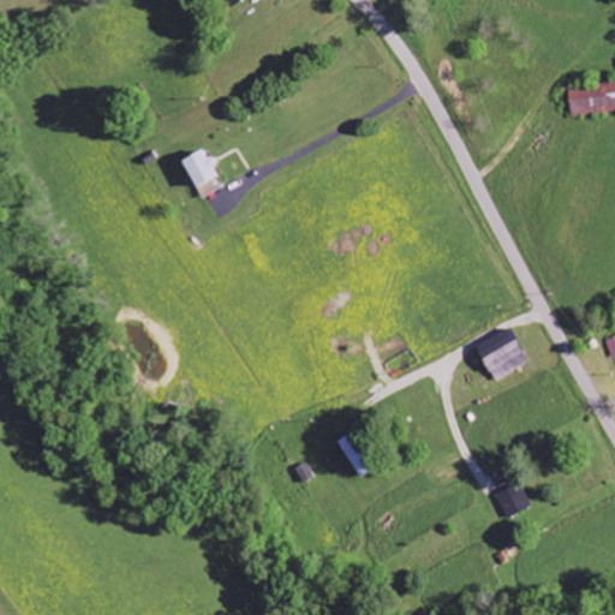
[(244,0),(225,0),(232,10),(244,0)]
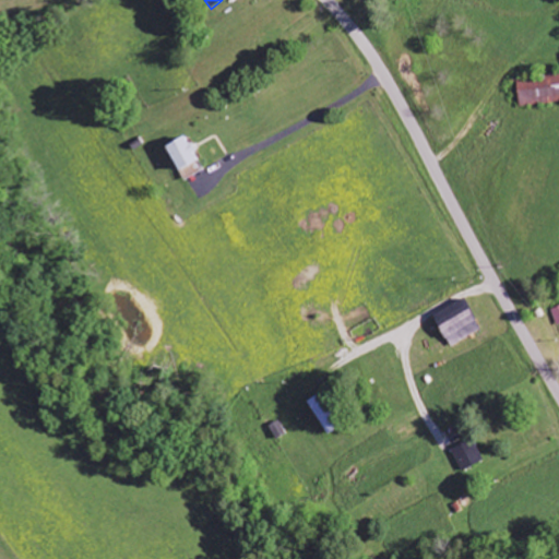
[(519,107),(558,103),(558,73),(516,78),(519,107)]
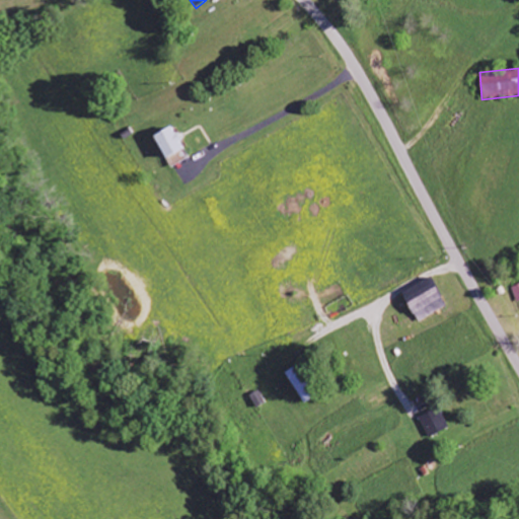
[(188,160),(172,127),(153,135),(168,168),(188,160)]
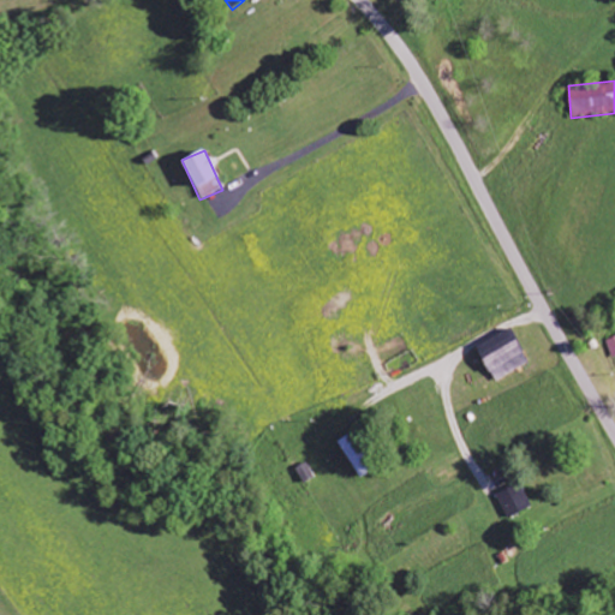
[(494,382),(527,364),(509,329),(475,347),(494,382)]
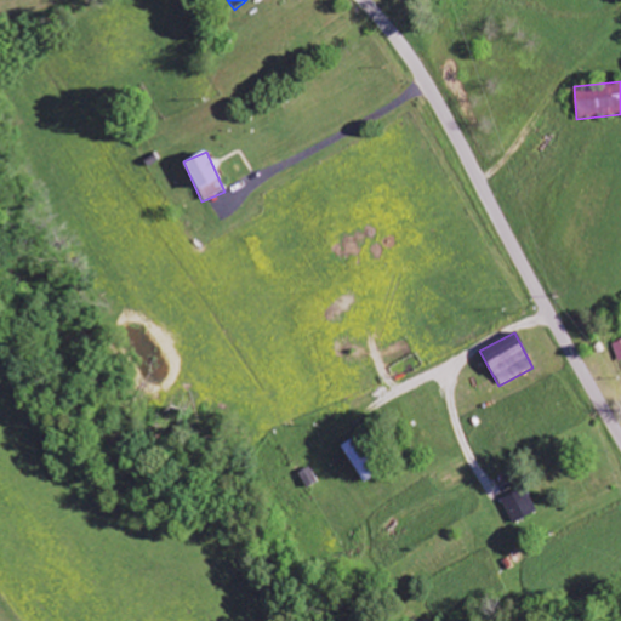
[(300,474),(308,489),(319,483),(311,468),(300,474)]
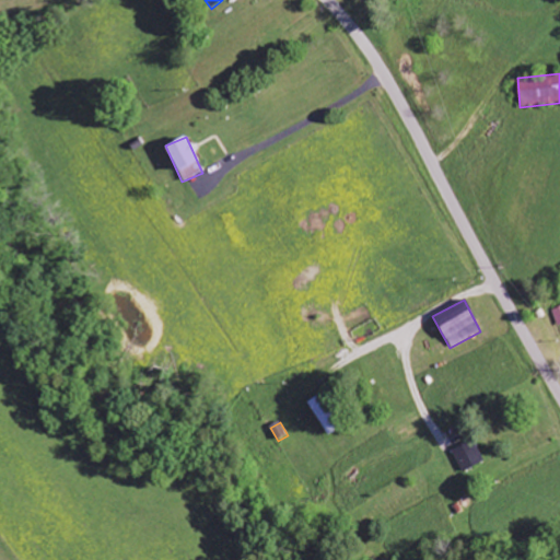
[(475,441),(453,451),(463,473),(485,462),(475,441)]
